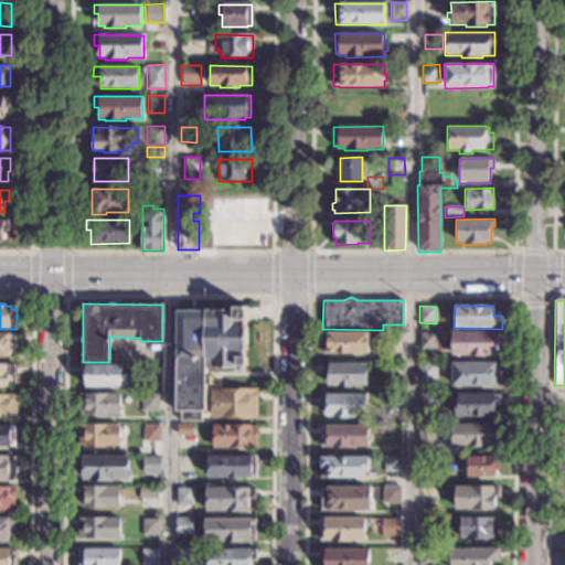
[(247,319),(244,319),(244,328),(246,328),(245,350),(244,350),(244,358),(246,358),(246,366),(244,366),(244,368),(237,368),(237,366),(234,366),(234,369),(205,369),(205,376),(211,376),(210,384),(205,384),(205,412),(200,412),(200,422),(180,422),(180,412),(176,412),(177,310),(235,311),(235,307),(247,308),(247,319)]
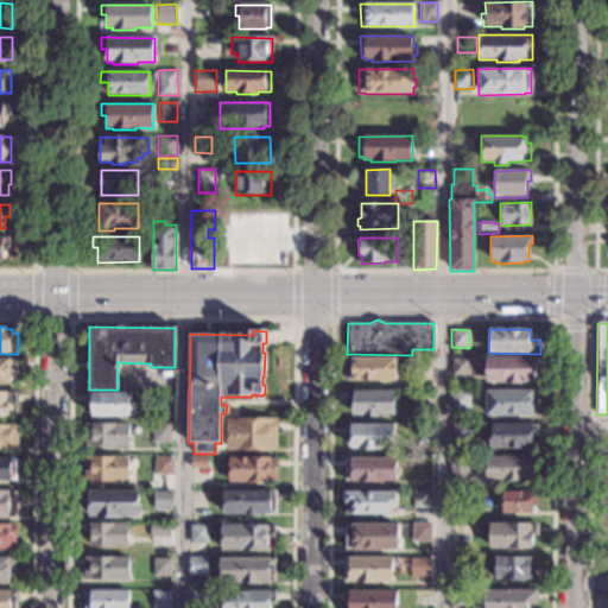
[(396,381),(346,380),(346,358),(397,358),(396,381)]
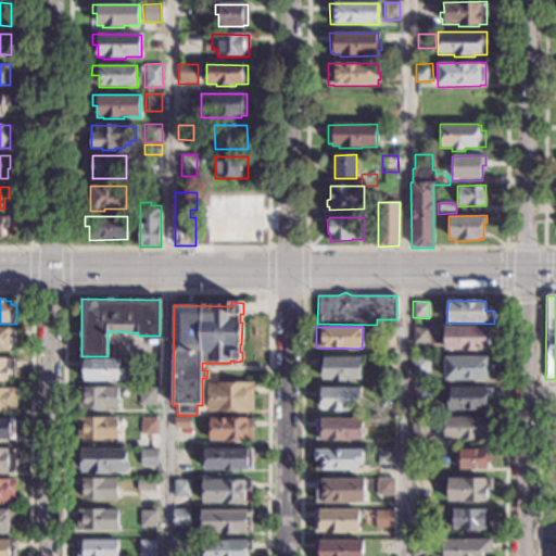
[(493,339),(490,339),(490,350),(444,350),(444,327),(493,327),(493,339)]
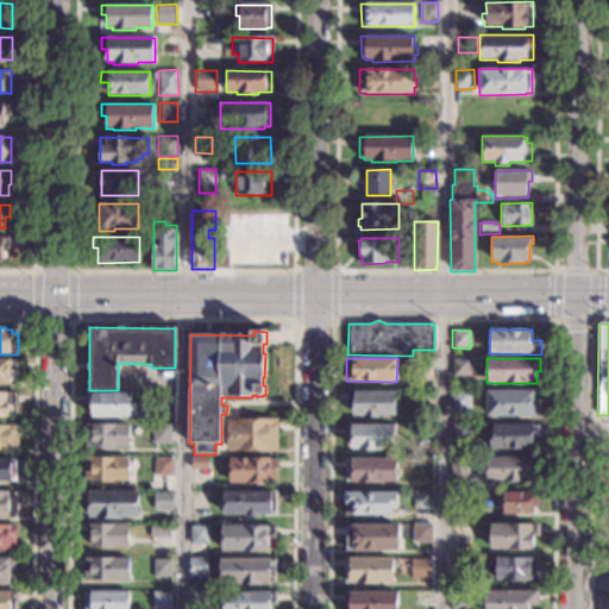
[(18,374),(11,372),(11,384),(0,384),(0,359),(18,360),(18,374)]
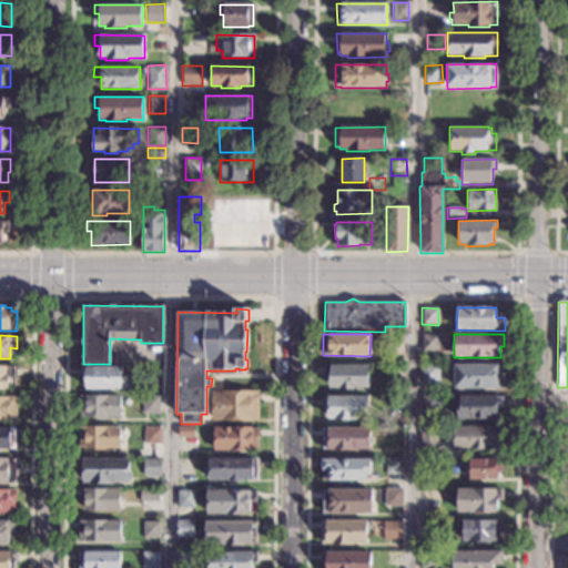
[(450,352),(422,352),(422,335),(450,335),(450,352)]
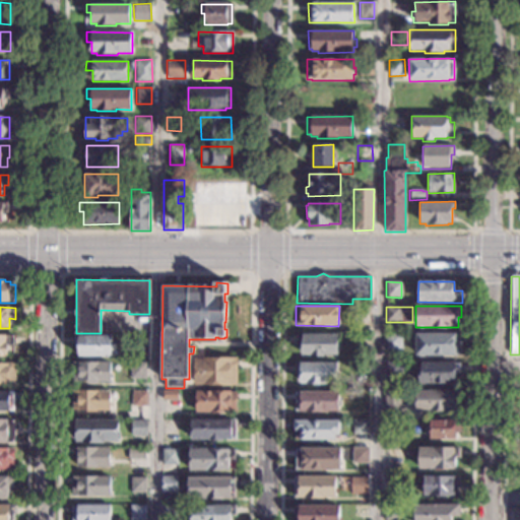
[(14,347),(7,347),(7,356),(0,355),(0,333),(14,334),(14,347)]
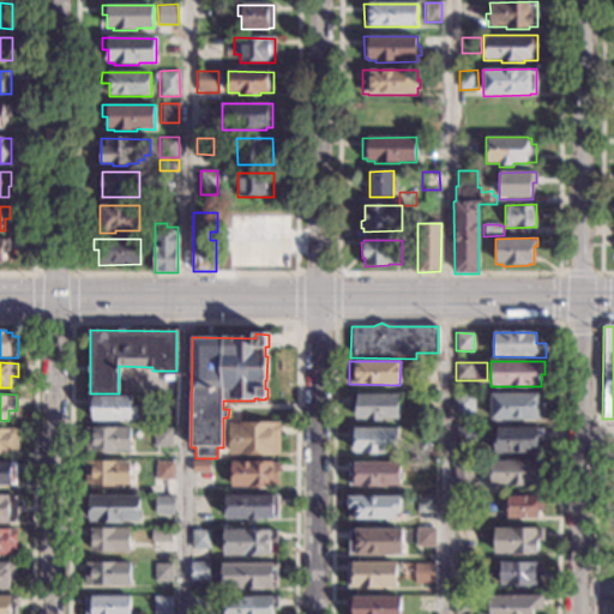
[(398,419),(383,419),(383,422),(367,421),(367,420),(355,420),(356,403),(348,403),(348,393),(398,395),(398,419)]
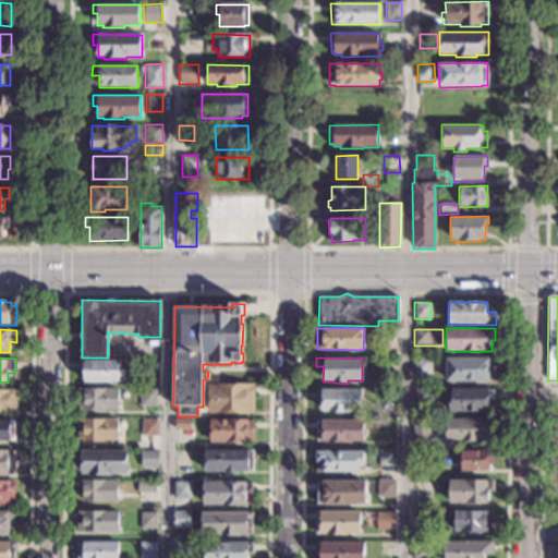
[(431,376),(414,376),(414,358),(416,358),(431,359),(431,376)]
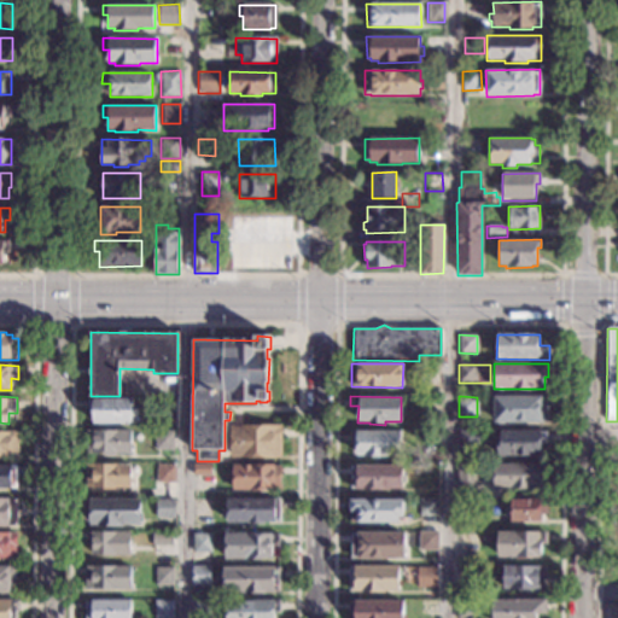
[(542,401),(548,401),(548,423),(494,423),(494,397),(542,397),(542,401)]
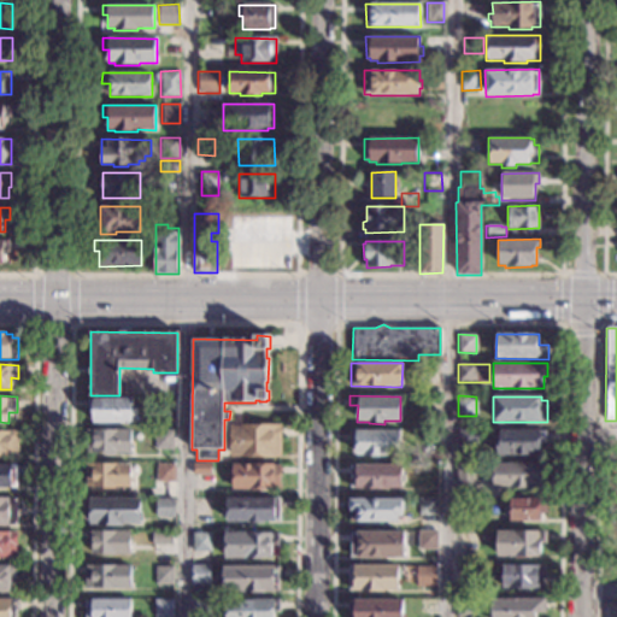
[(133,407),(137,407),(137,416),(133,416),(133,424),(93,423),(93,409),(89,409),(89,398),(133,398),(133,407)]
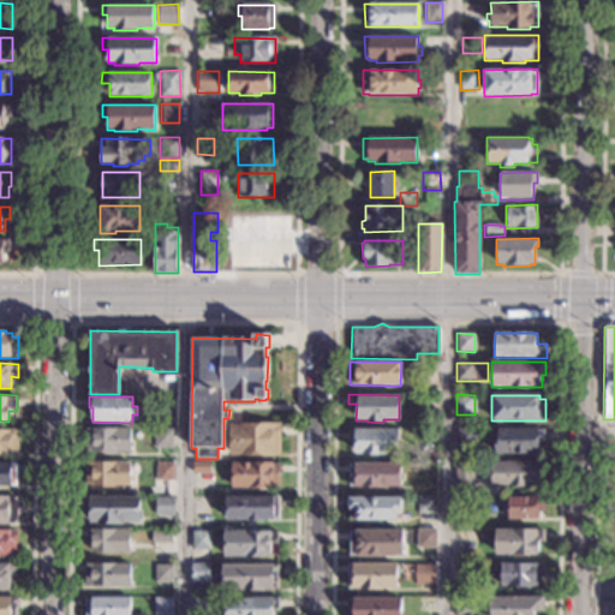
[(279,454),(260,454),(260,457),(230,455),(230,424),(239,424),(239,423),(280,423),(279,454)]
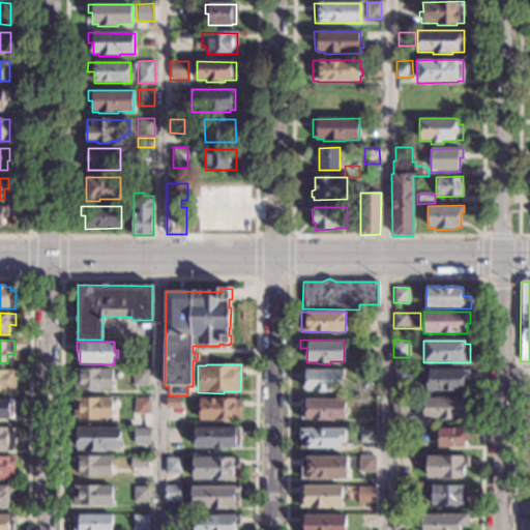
[(112,389),(99,389),(99,391),(88,391),(88,389),(75,389),(75,369),(112,370),(112,389)]
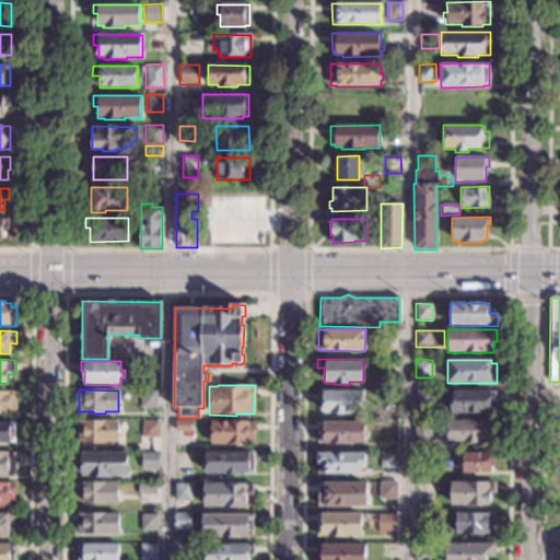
[(496,401),(490,401),(490,413),(451,413),(451,389),(496,391),(496,401)]
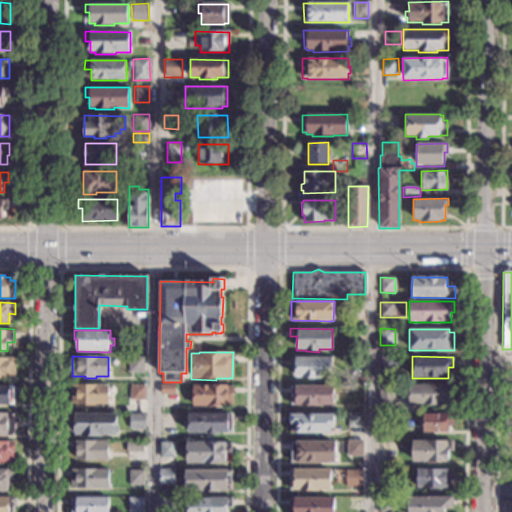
[(15,380),(0,379),(0,357),(15,358),(15,380)]
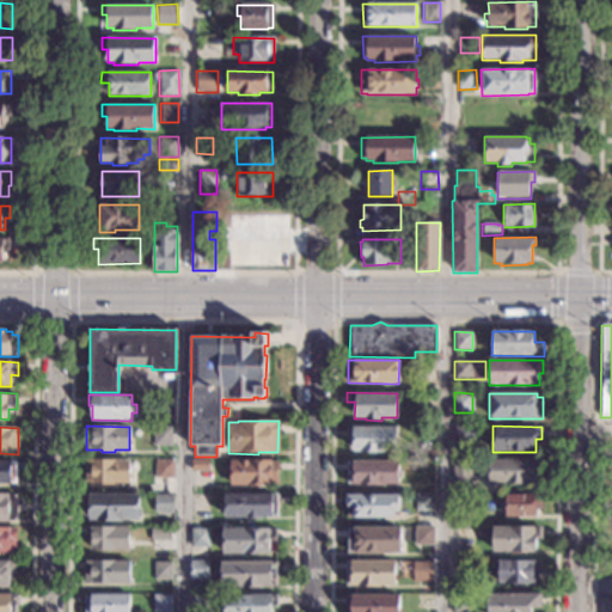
[(172,446),(153,445),(153,427),(172,427),(172,446)]
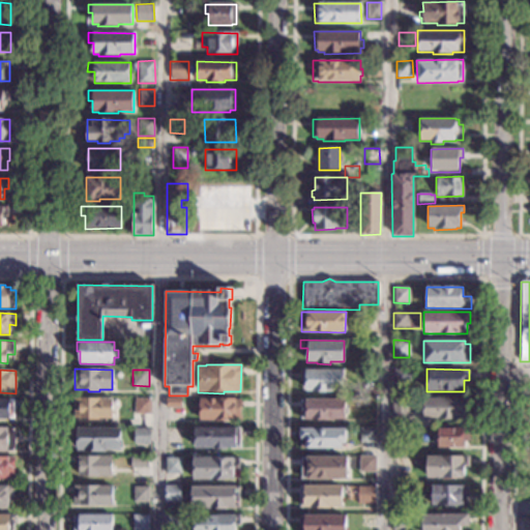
[(344,390),(332,390),(332,392),(312,392),(312,391),(305,391),(305,370),(344,370),(344,390)]
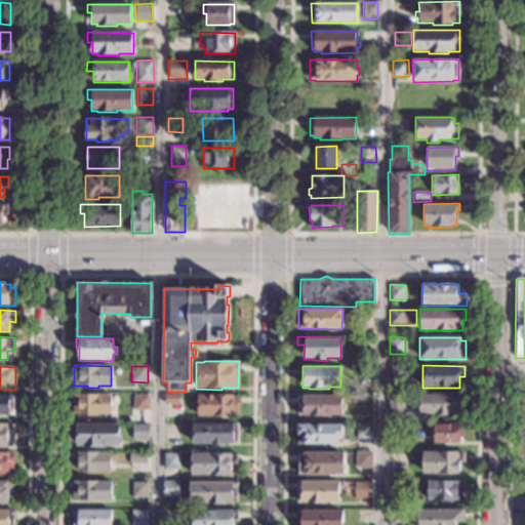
[(373,376),(359,376),(359,367),(373,367),(373,376)]
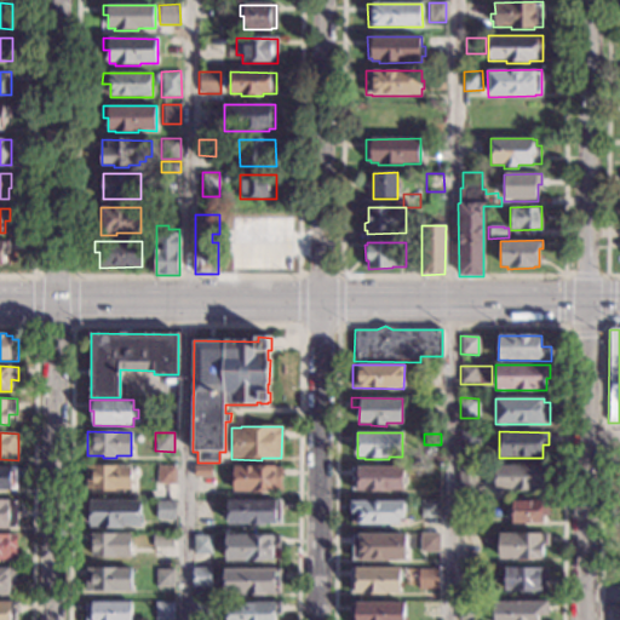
[(131,491),(115,489),(115,492),(86,491),(87,465),(131,466),(131,491)]
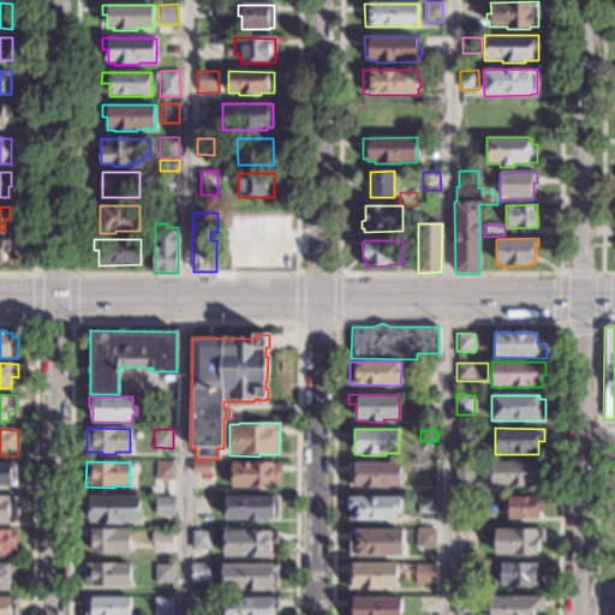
[(210,473),(192,473),(192,461),(210,461),(210,473)]
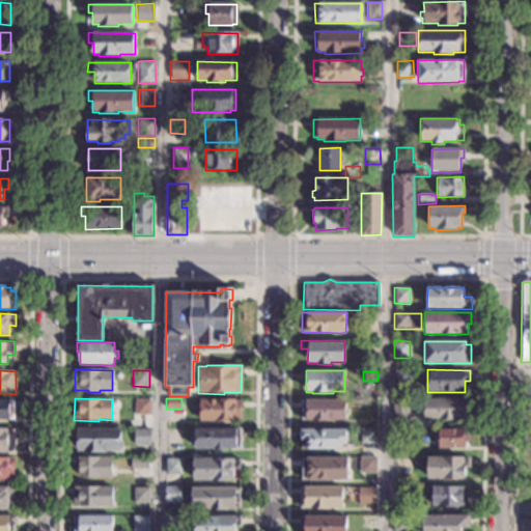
[(409,421),(392,421),(393,398),(395,398),(409,398),(409,421)]
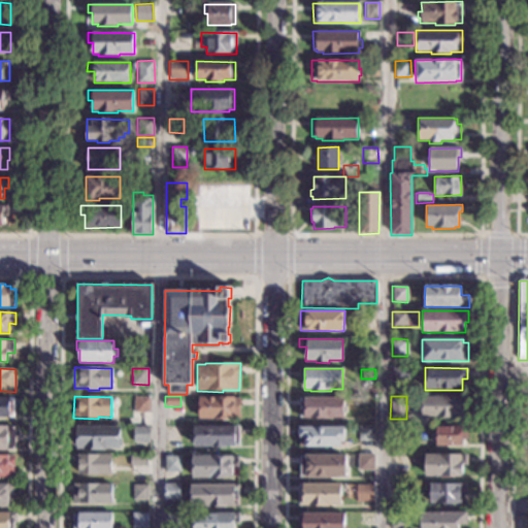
[(14,418),(0,418),(0,397),(14,398),(14,418)]
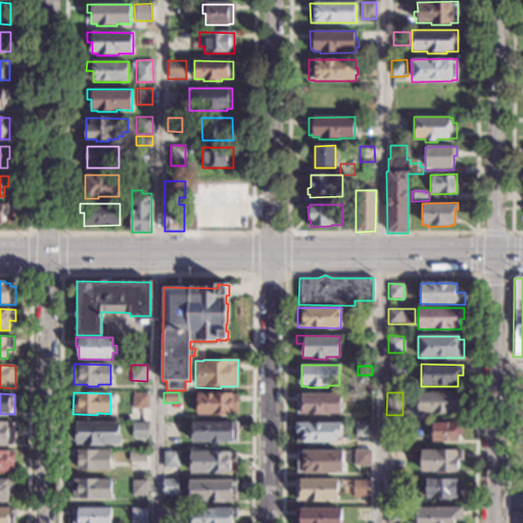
[(148,409),(133,409),(133,393),(148,393),(148,409)]
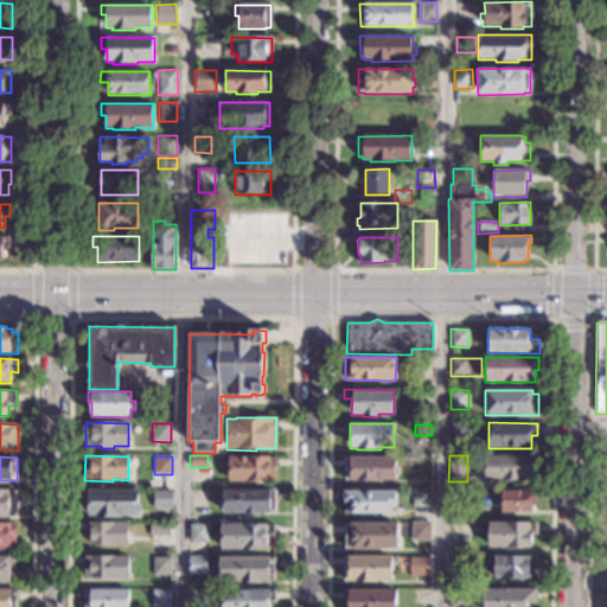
[(270,459),(276,459),(275,480),(269,480),(269,481),(228,481),(229,457),(270,458),(270,459)]
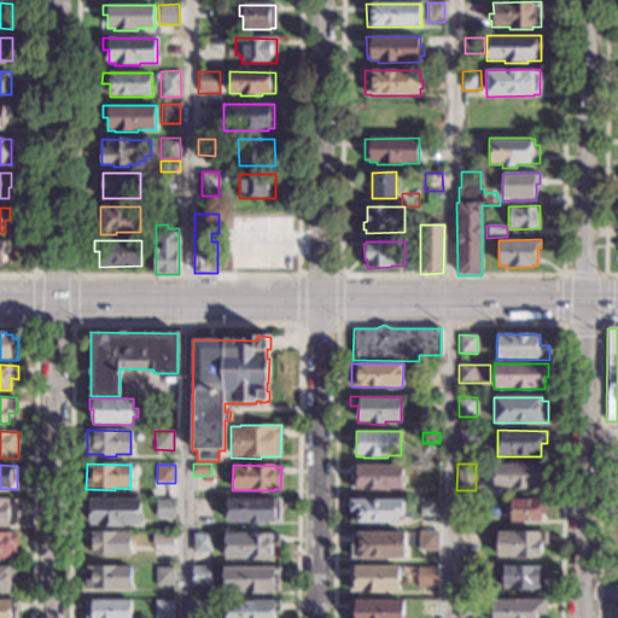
[(402,489),(386,489),(386,491),(362,491),(362,489),(350,489),(351,465),(402,465),(402,489)]
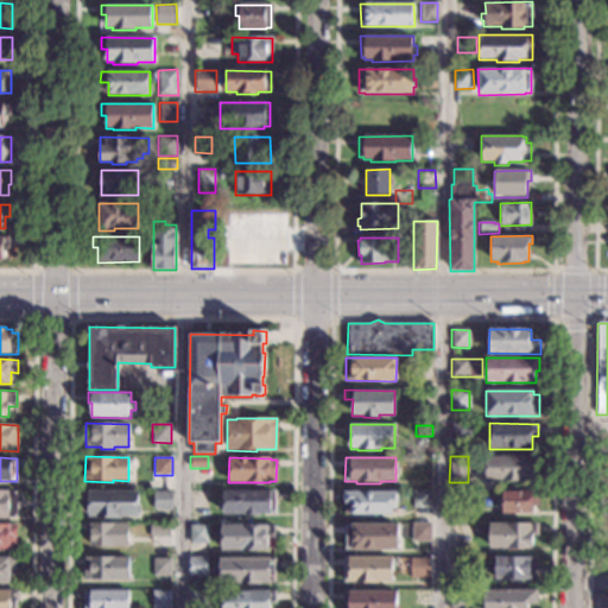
[(538,480),(525,480),(525,482),(502,481),(502,480),(486,480),(486,457),(538,457),(538,480)]
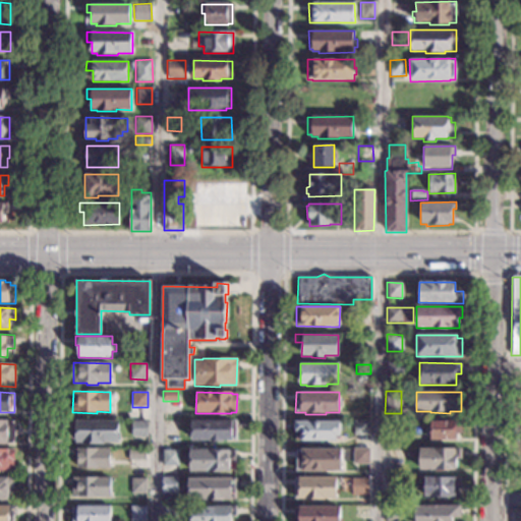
[(8,422),(14,422),(14,444),(0,444),(0,420),(8,421),(8,422)]
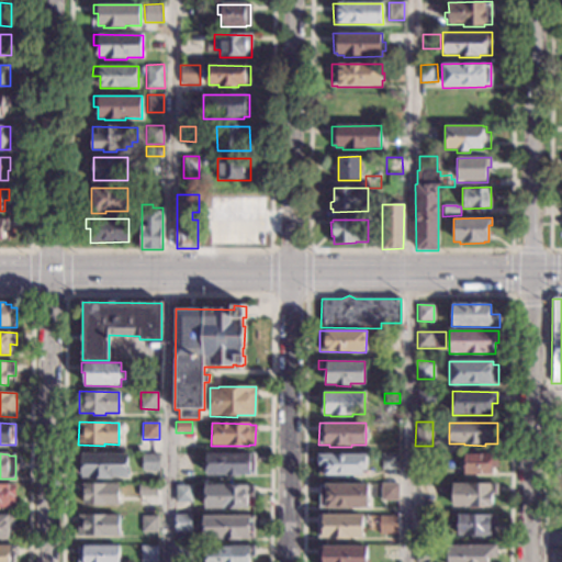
[(128,478),(113,478),(113,479),(89,479),(89,478),(81,478),(81,474),(77,474),(77,453),(128,453),(128,478)]
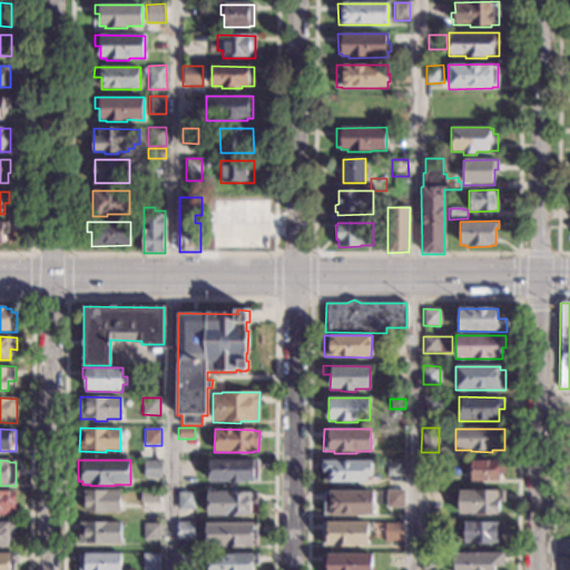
[(258,481),(245,481),(245,483),(228,483),(229,481),(210,481),(210,478),(205,478),(206,471),(209,471),(209,460),(258,460),(258,481)]
